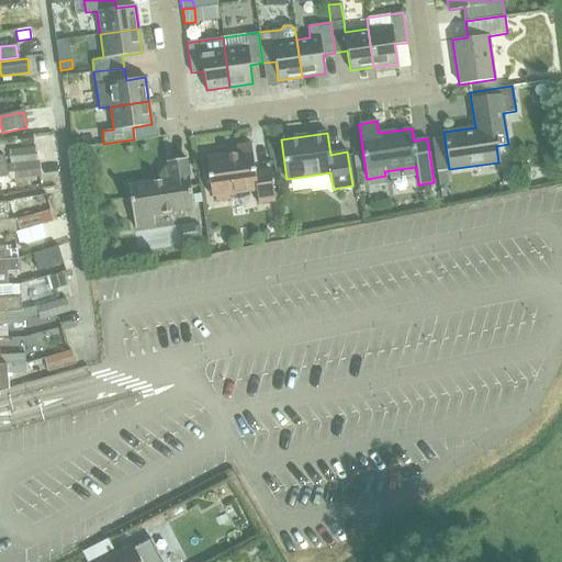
[(32,135),(19,136),(20,146),(33,145),(32,135)]
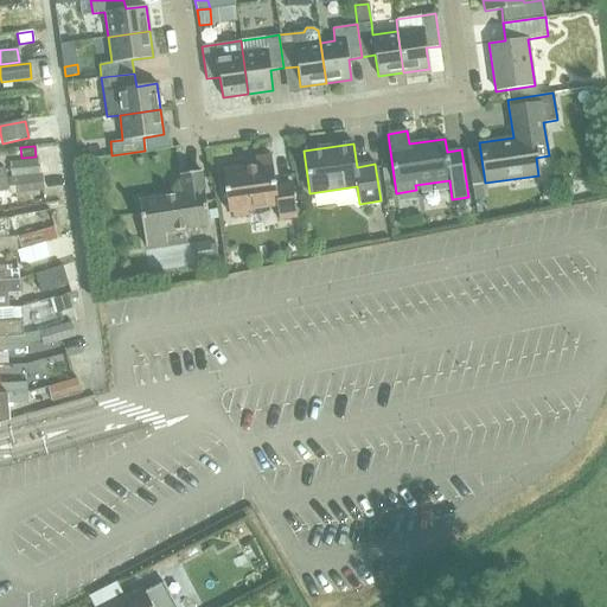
[(222,170),(228,212),(232,212),(232,218),(248,216),(247,210),(276,206),(279,221),(296,217),(292,185),(275,187),(270,155),(254,158),(255,165),(222,170)]
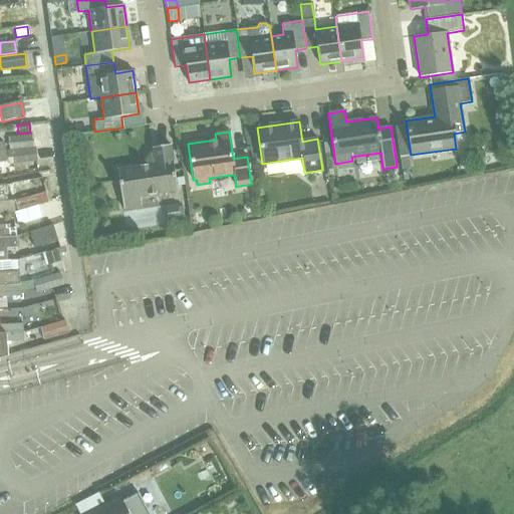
[(33,148),(32,134),(8,137),(10,150),(33,148)]
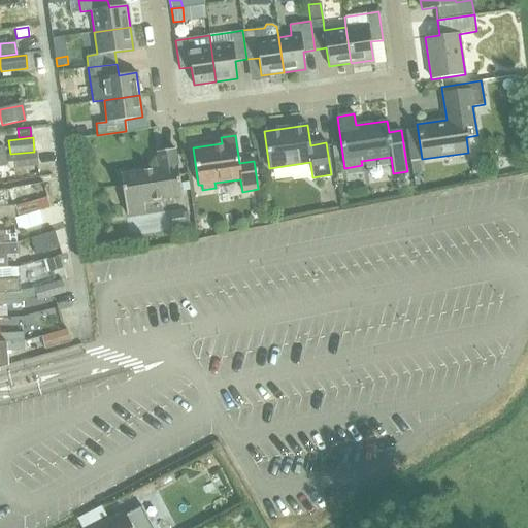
[(120,174),(127,215),(144,211),(143,202),(182,196),(174,149),(156,152),(159,168),(120,174)]
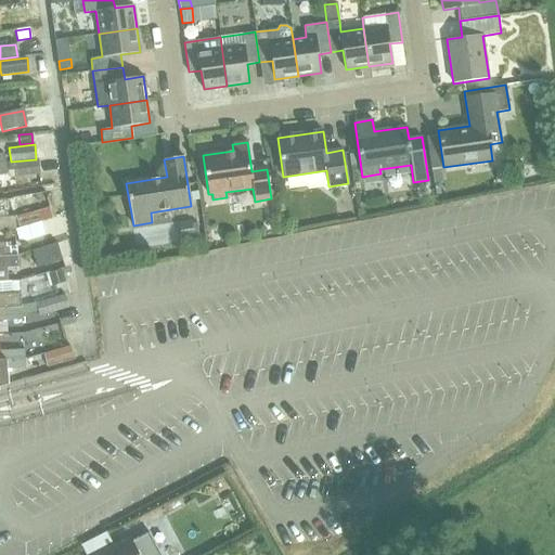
[(39,173),(38,159),(36,159),(11,162),(8,163),(10,177),(39,173)]
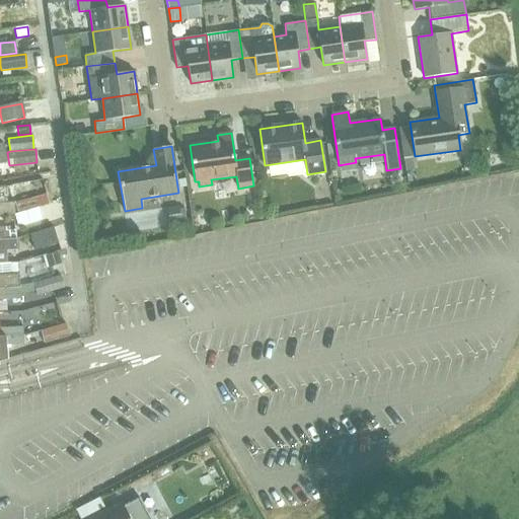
[(56,159),(47,160),(48,170),(57,169),(56,159)]
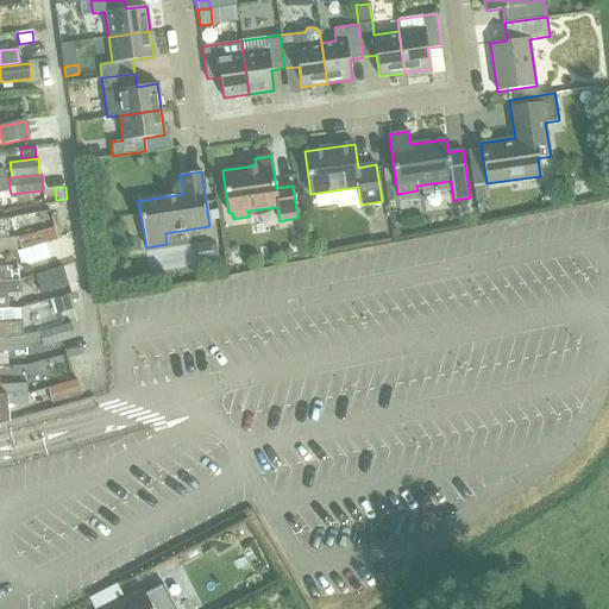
[(0,251),(1,251),(17,251),(16,237),(8,237),(7,219),(0,219),(0,251)]
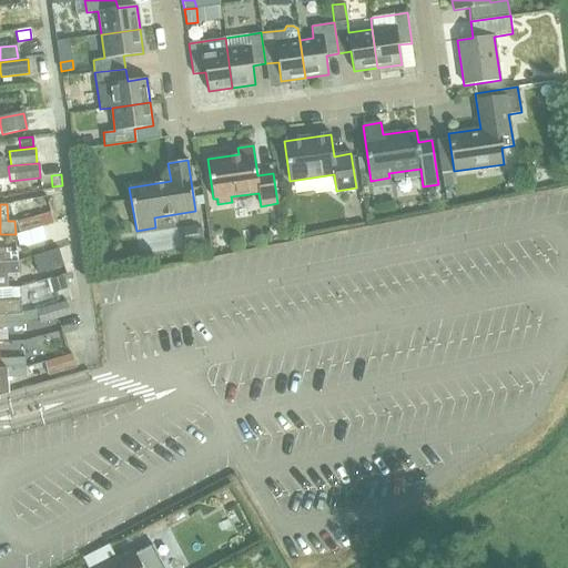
[(53,224),(50,213),(17,222),(20,232),(41,226),(53,224)]
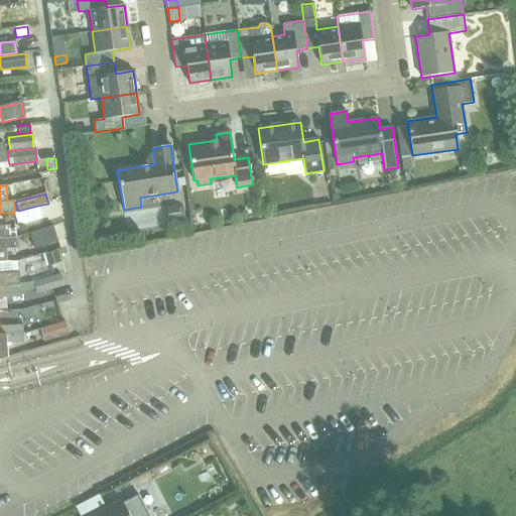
[(14,212),(17,224),(40,218),(37,206),(18,211),(14,212)]
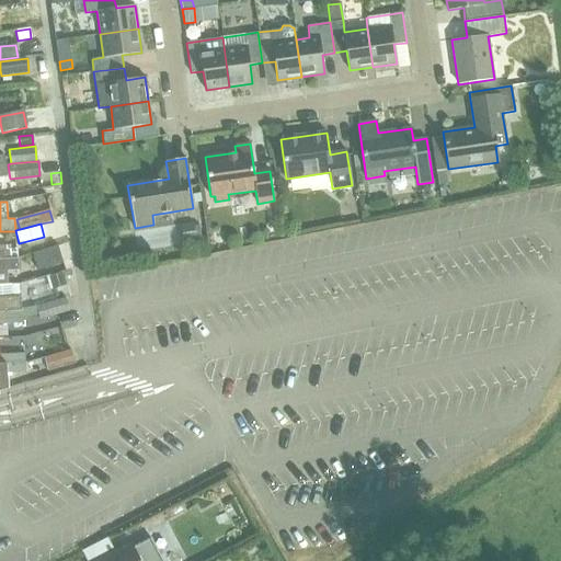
[(0,258),(16,258),(15,248),(11,248),(10,243),(3,244),(0,244),(0,258)]
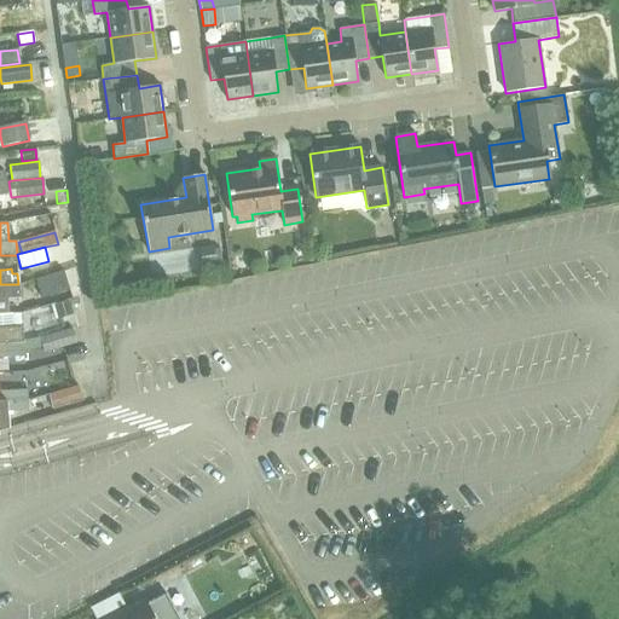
[(63,271),(36,279),(42,300),(69,290),(63,271)]
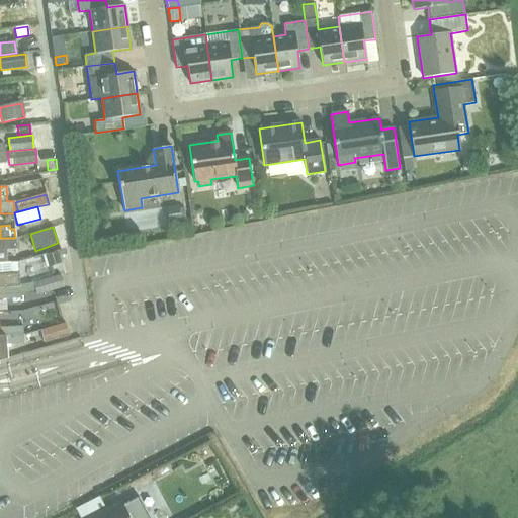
[(15,238),(0,238),(0,249),(16,249),(15,238)]
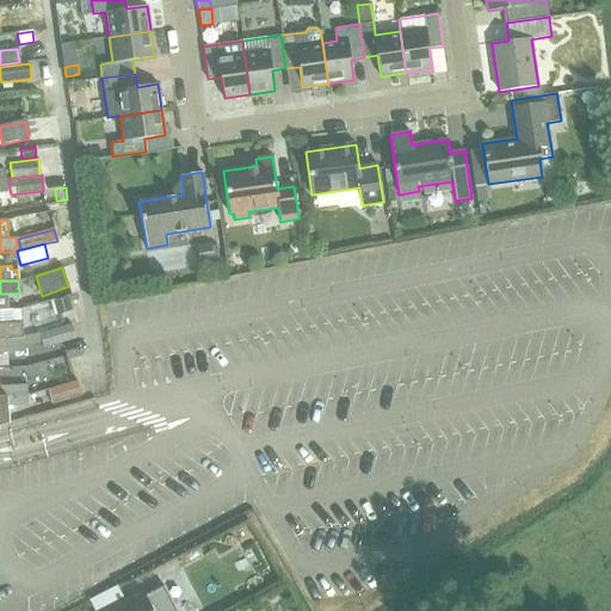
[(67,295),(54,298),(59,313),(71,309),(67,295)]
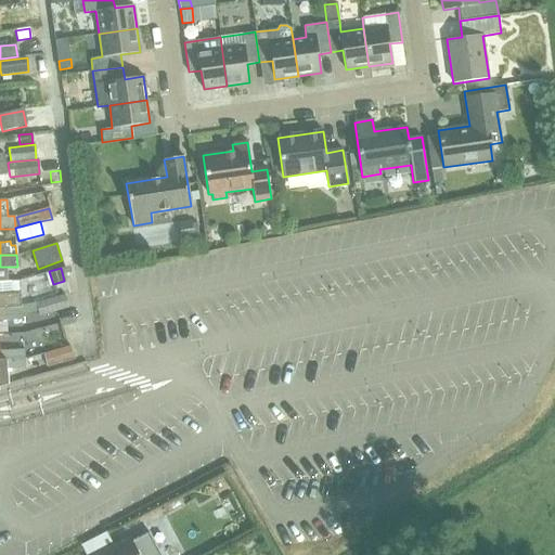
[(0,281),(0,307),(21,306),(20,293),(12,293),(11,281),(0,281)]
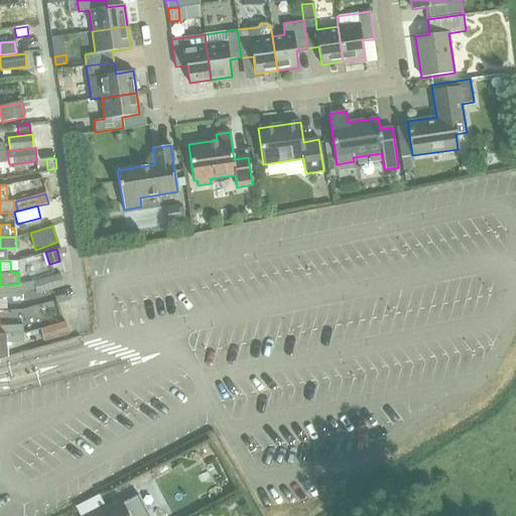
[(36,293),(63,285),(60,272),(32,280),(36,293)]
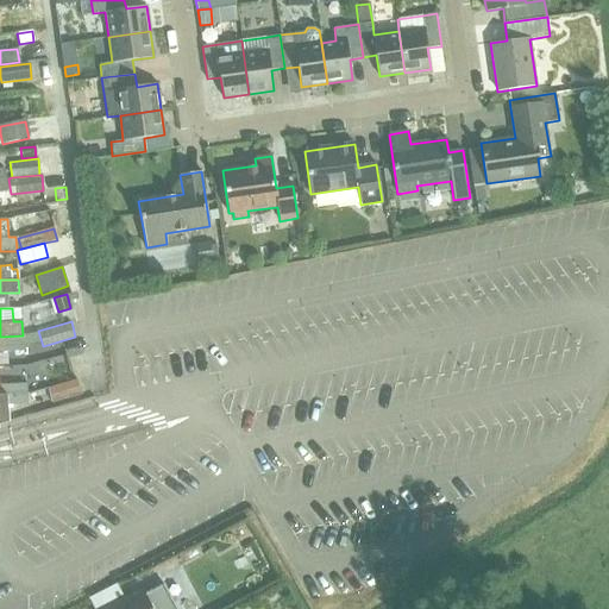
[(23,346),(23,336),(0,337),(0,351),(8,351),(10,346),(23,346)]
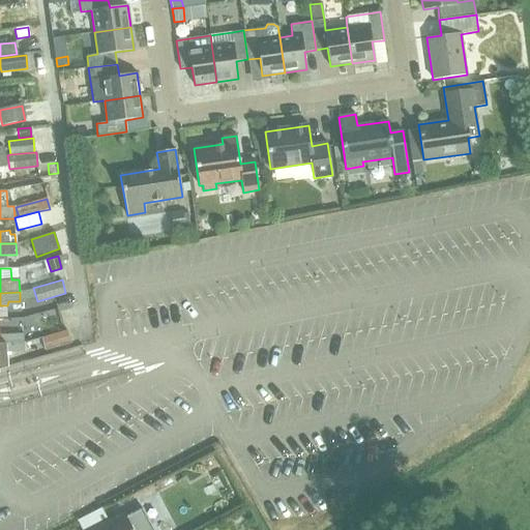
[(46,335),(42,336),(47,349),(70,342),(66,329),(46,335)]
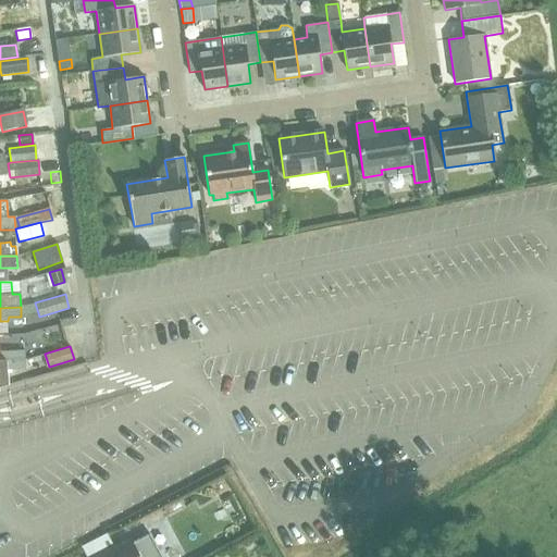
[(0,351),(0,360),(24,359),(23,350),(0,351)]
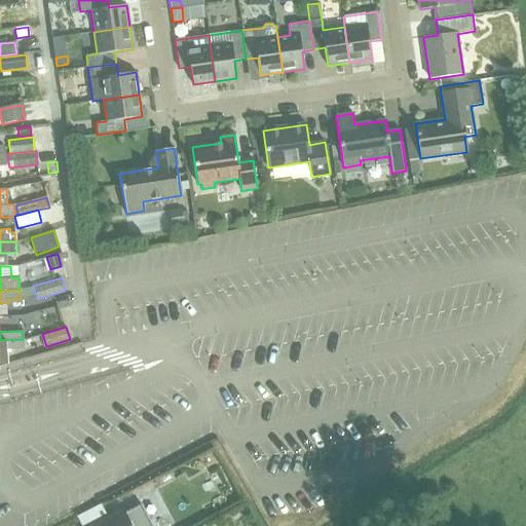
[(23,339),(0,340),(0,366),(7,364),(6,349),(24,348),(23,339)]
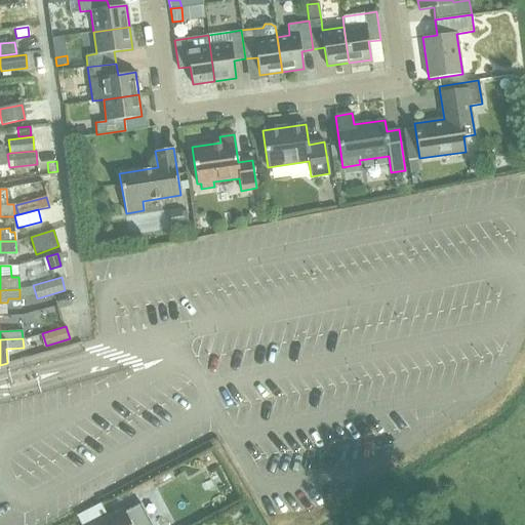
[(98,502),(75,515),(79,521),(80,524),(104,513),(98,502)]
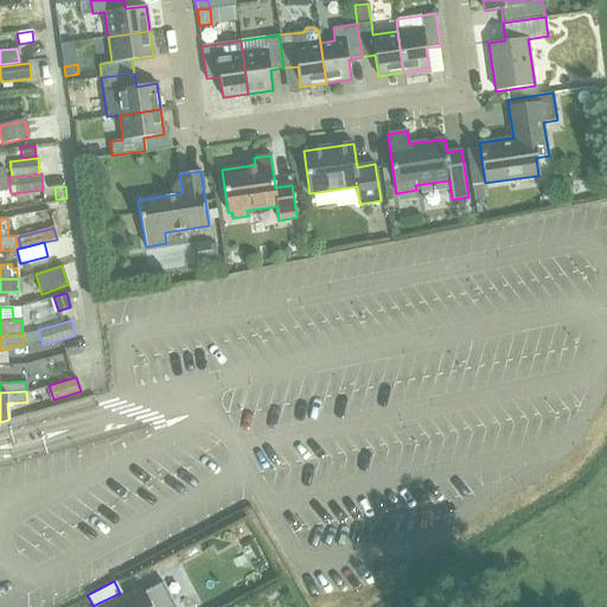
[(142,588),(106,606),(174,606),(164,585),(145,594),(142,588)]
